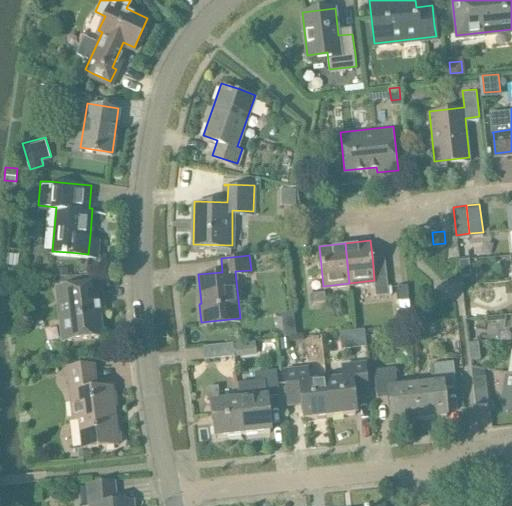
[(459,257),(461,274),(472,273),(470,256),(459,257)]
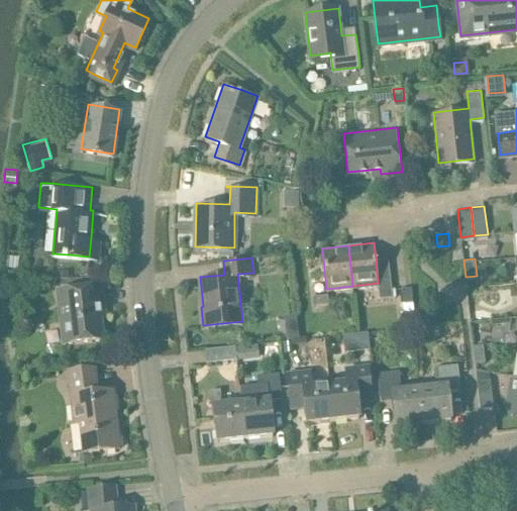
[(101,282),(81,285),(58,287),(64,341),(103,336),(99,303),(104,303),(101,282)]
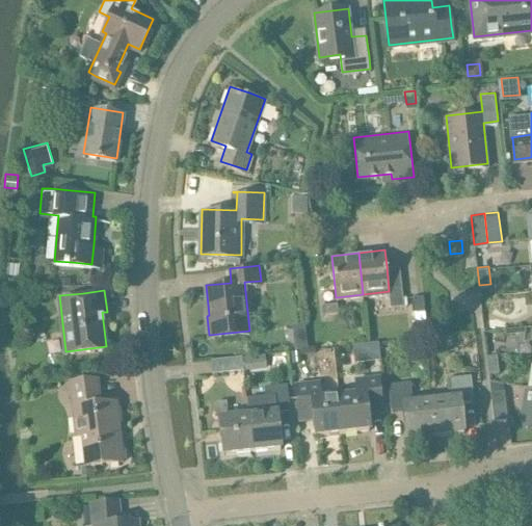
[(402,294),(390,296),(391,305),(403,304),(402,294)]
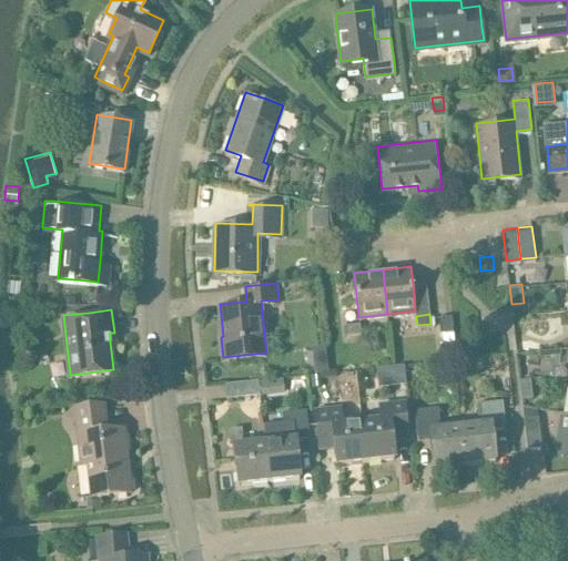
[(361,322),(347,323),(348,333),(362,330),(361,322)]
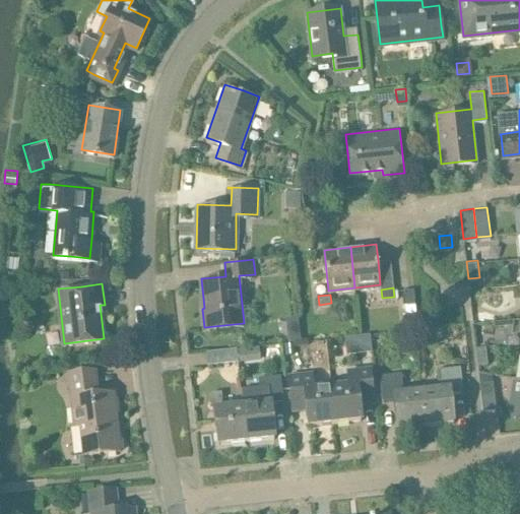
[(486,307),(474,308),(475,320),(488,319),(486,307)]
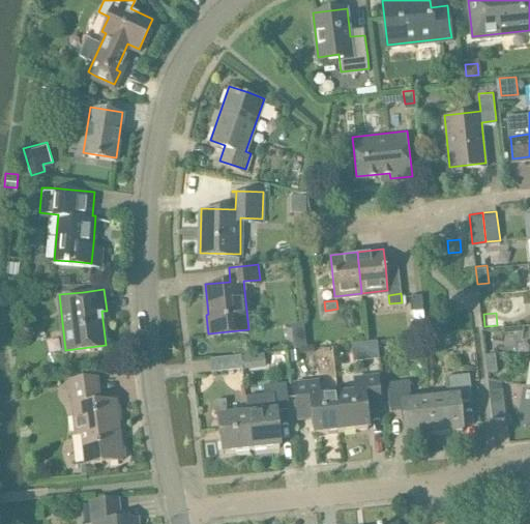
[(417,332),(427,331),(425,318),(416,319),(417,332)]
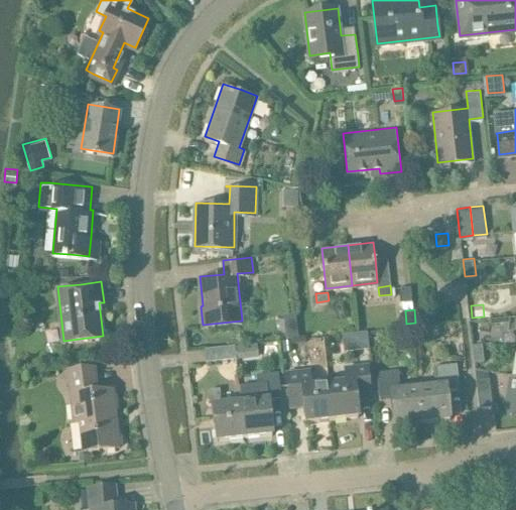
[(414,333),(422,332),(422,323),(413,324),(414,333)]
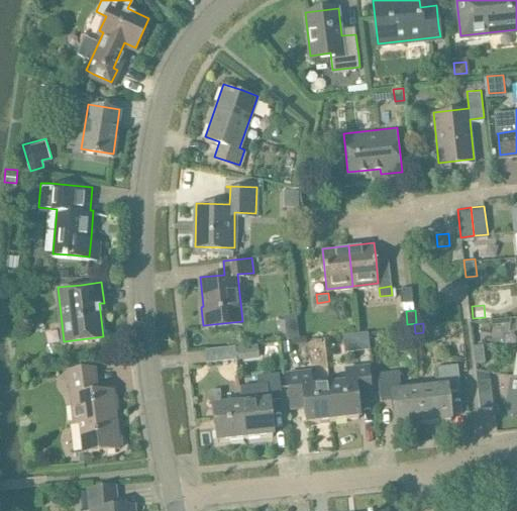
[(340,331),(342,348),(369,346),(367,328),(340,331)]
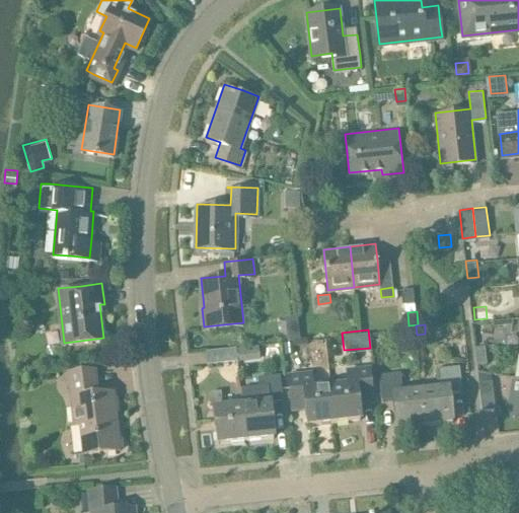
[(321,339),(313,340),(314,350),(322,349),(321,339)]
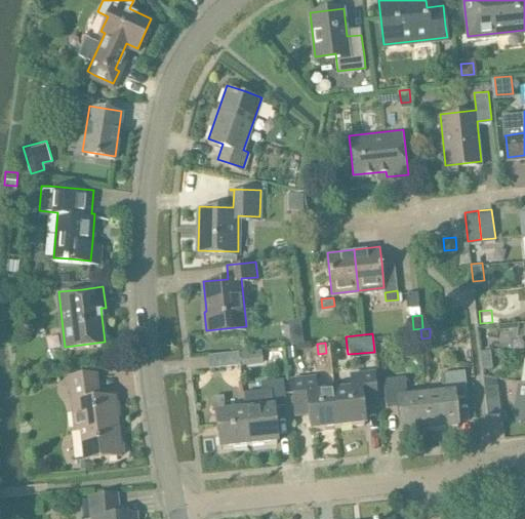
[(297,344),(287,345),(288,354),(298,353),(297,344)]
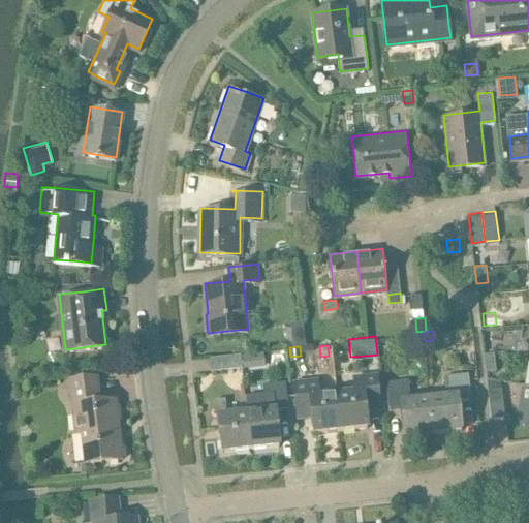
[(263,349),(241,351),(243,366),(265,363),(263,349)]
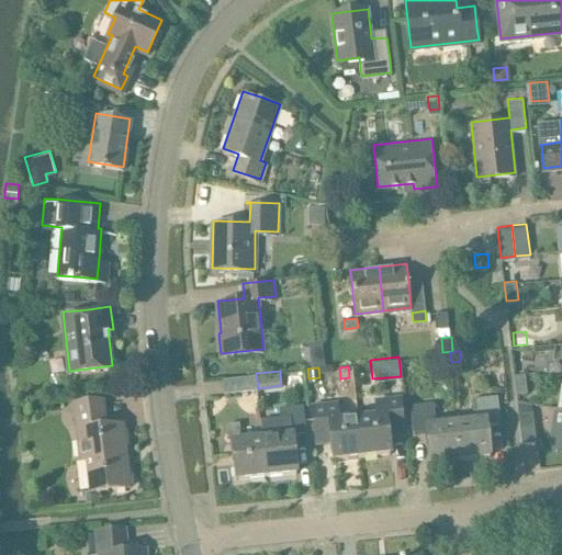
[(514,373),(516,392),(528,391),(526,371),(514,373)]
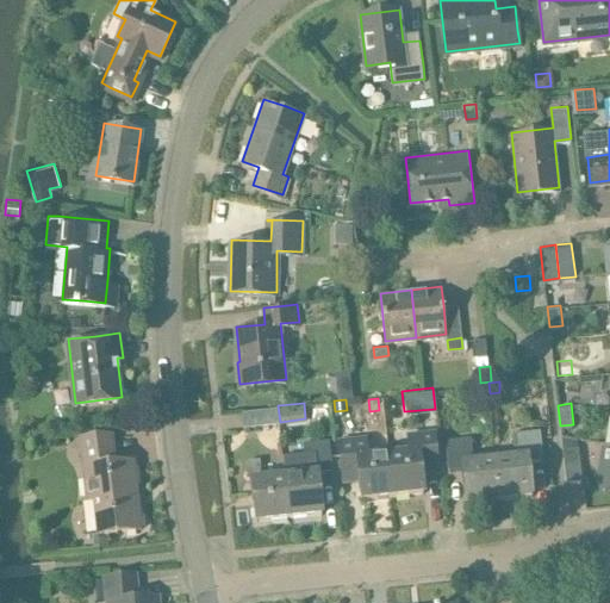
[(278,405),(243,409),(244,424),(279,421),(278,405)]
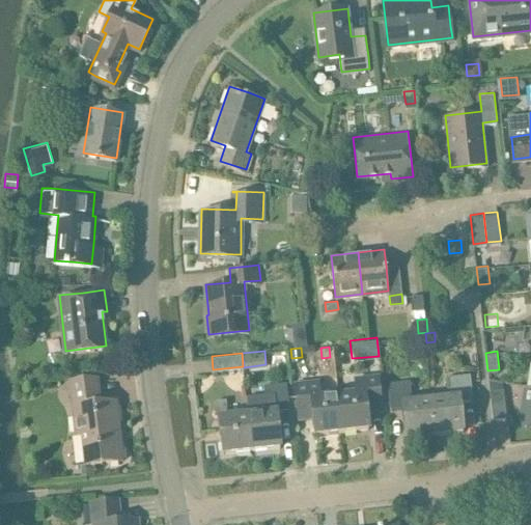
[(450,392),(431,394),(436,432),(464,429),(460,399),(473,397),(470,371),(448,374),(450,392)]
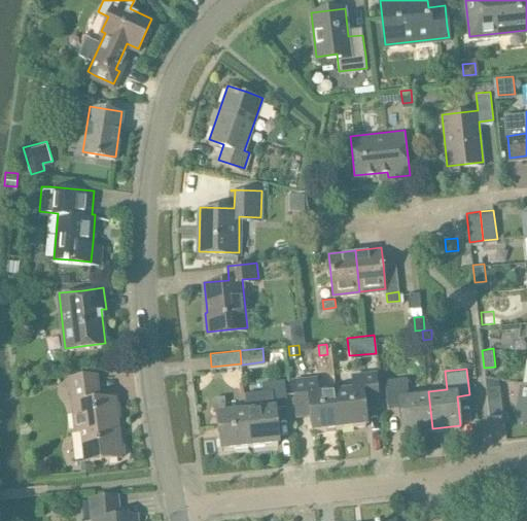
[(355,385),(336,387),(340,425),(366,422),(364,406),(379,405),(375,371),(353,373),(355,385)]
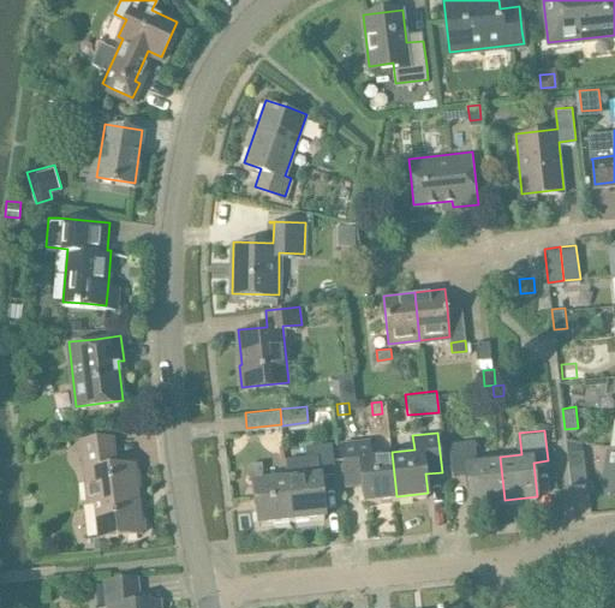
[(112,436),(89,439),(82,440),(89,501),(95,501),(99,535),(142,530),(135,463),(115,465),(112,436)]
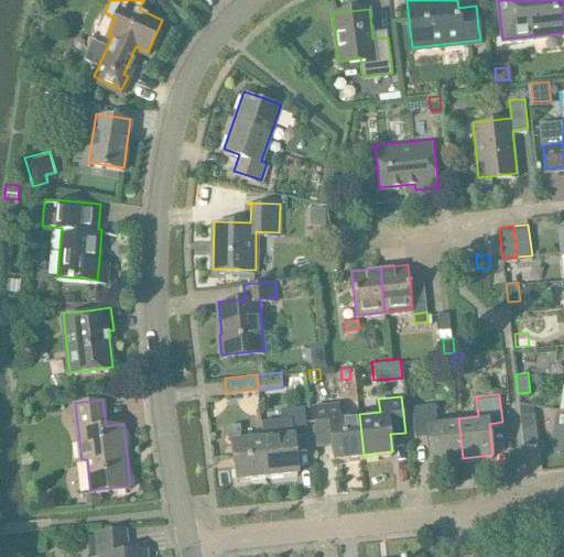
[(335,458),(364,455),(359,414),(339,416),(338,401),(313,404),(317,443),(333,440),(335,458)]
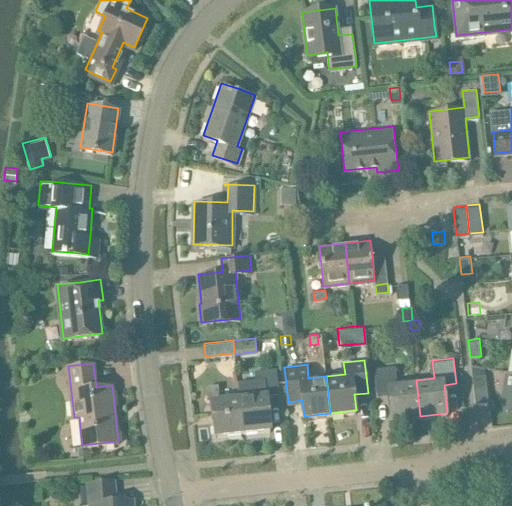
[(392,419),(420,416),(416,380),(397,382),(395,364),(373,367),(376,392),(389,391),(392,419)]
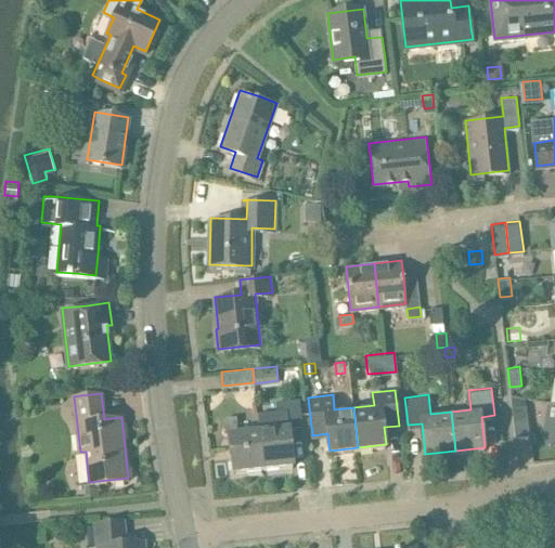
[(511,394),(513,415),(515,435),(530,434),(527,404),(526,395),(511,394)]
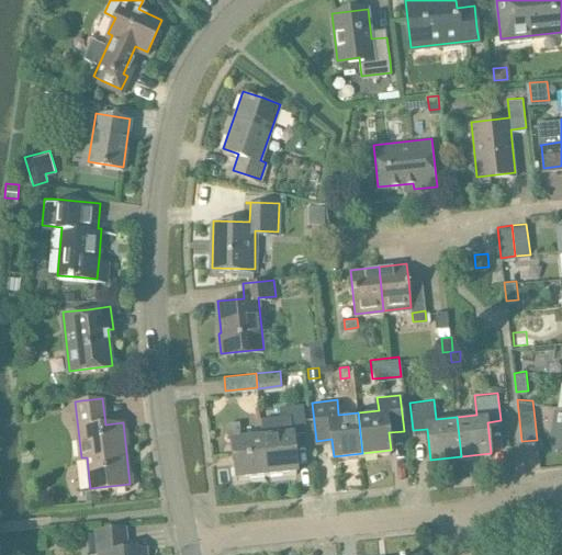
[(236,401),(226,403),(231,439),(233,438),(236,476),(267,473),(262,434),(242,437),(239,420),(238,420),(236,401)]
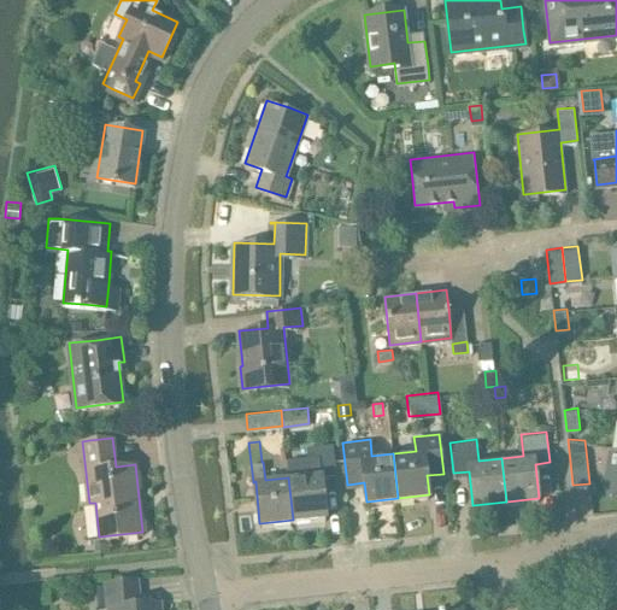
[(307,456),(286,458),(288,477),(293,520),(325,516),(322,475),(336,473),(334,449),(333,441),(306,445),(307,456)]
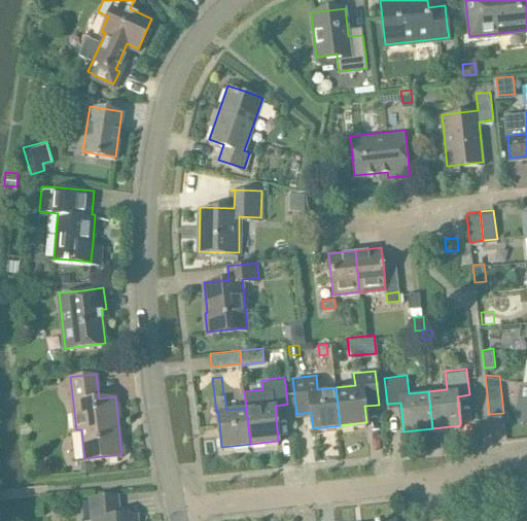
[(117,493),(97,496),(91,496),(93,518),(99,518),(99,520),(137,520),(136,513),(119,515),(117,493)]
